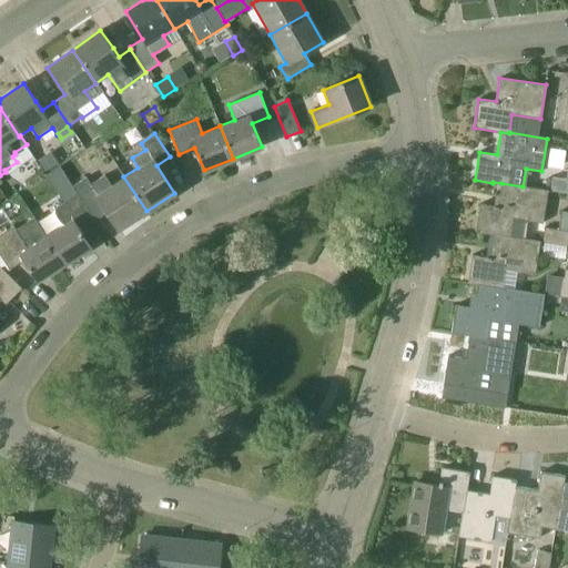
[(567,171),(567,179),(553,176),(550,191),(567,193),(567,171)]
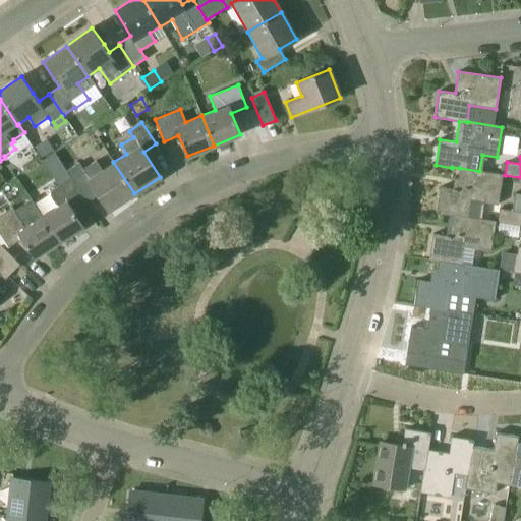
[(109,210),(134,193),(113,162),(102,169),(97,161),(83,169),(79,163),(66,171),(71,179),(80,192),(80,191),(92,184),(109,210)]
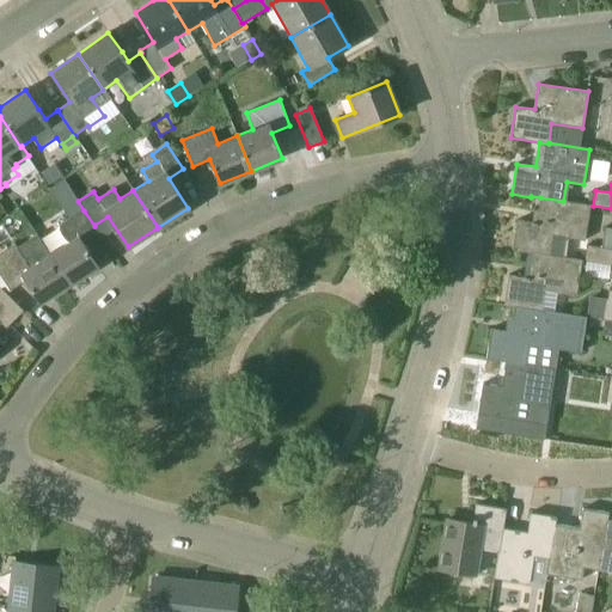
[(563,201),(540,197),(537,221),(518,220),(513,250),(532,254),(562,258),(562,257),(564,238),(585,240),(591,206),(563,201)]
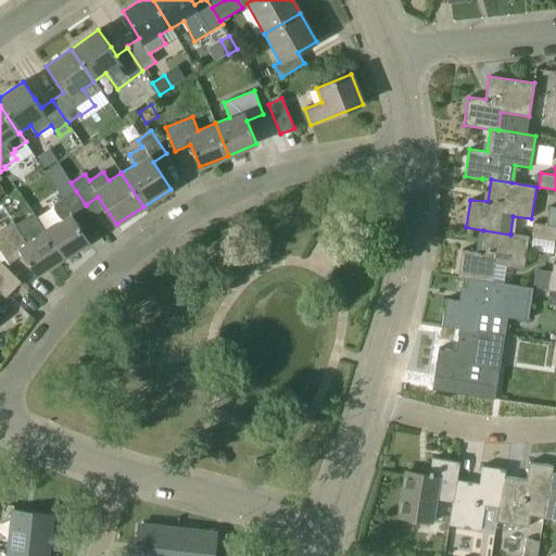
[(63,219),(45,231),(62,258),(88,242),(75,222),(91,212),(86,204),(86,205),(76,191),(71,182),(71,181),(59,188),(65,198),(53,205),(63,219)]
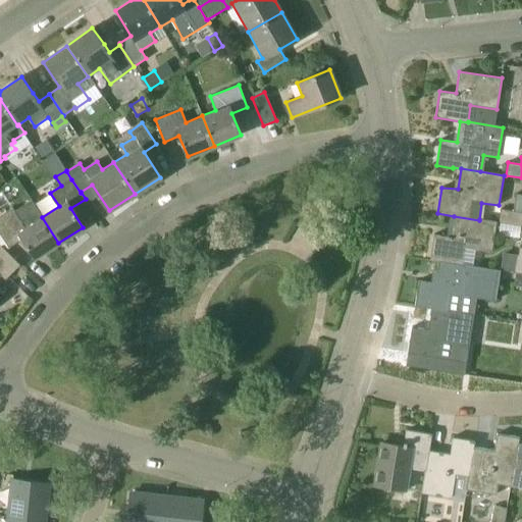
[(513,211),(521,212),(521,195),(516,195),(513,211)]
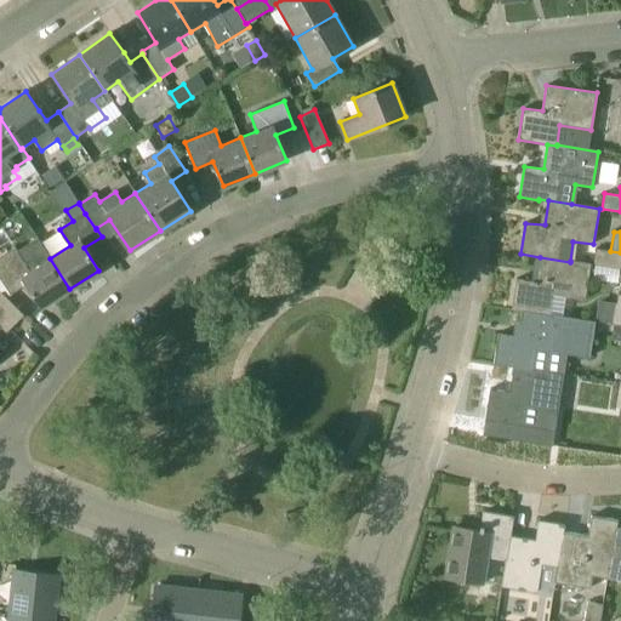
[(0,289),(9,297),(28,286),(41,307),(69,289),(50,258),(36,238),(17,250),(15,248),(0,257),(0,289)]
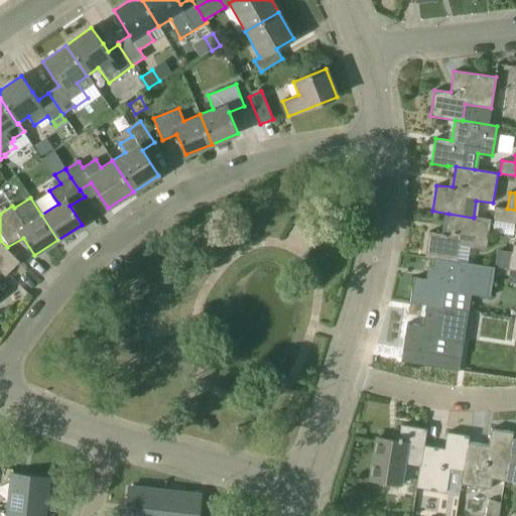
[(515,210),(507,209),(500,208),(494,207),(493,220),(515,223),(515,210)]
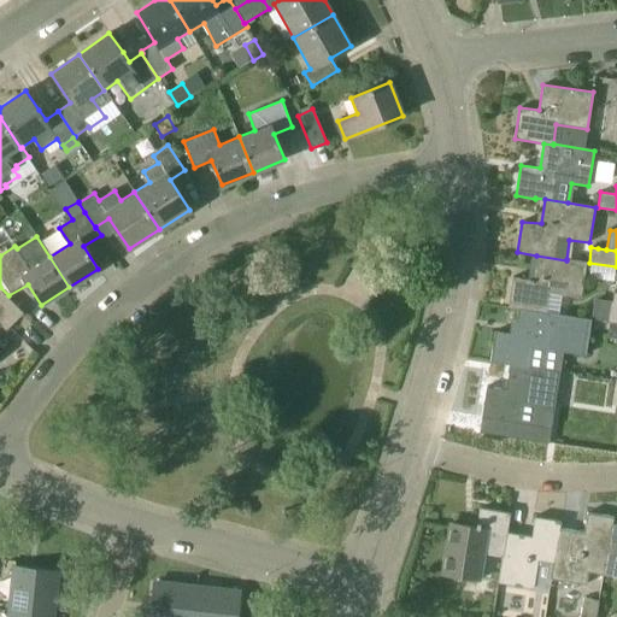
[(586,262),(566,259),(566,260),(536,256),(533,280),(512,277),(509,307),(518,310),(546,312),(548,293),(580,298),(586,262)]
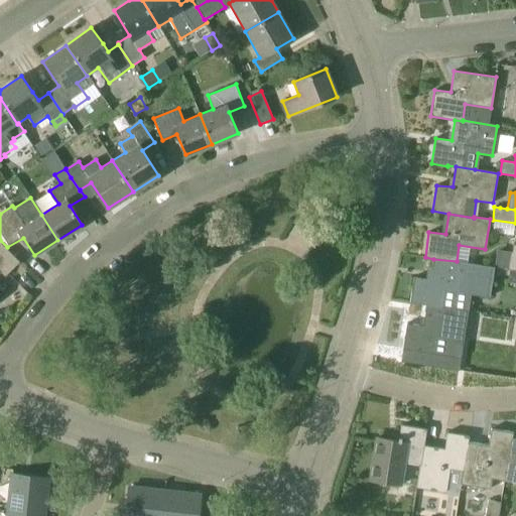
[(20,262),(5,248),(2,244),(0,246),(0,272),(1,272),(5,277),(20,262)]
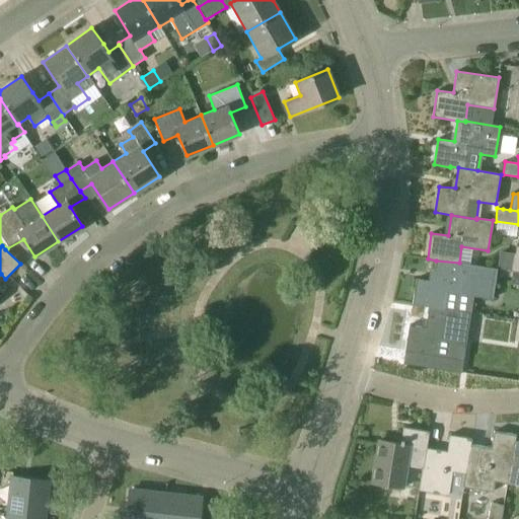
[(498,269),(512,272),(515,253),(500,251),(498,269)]
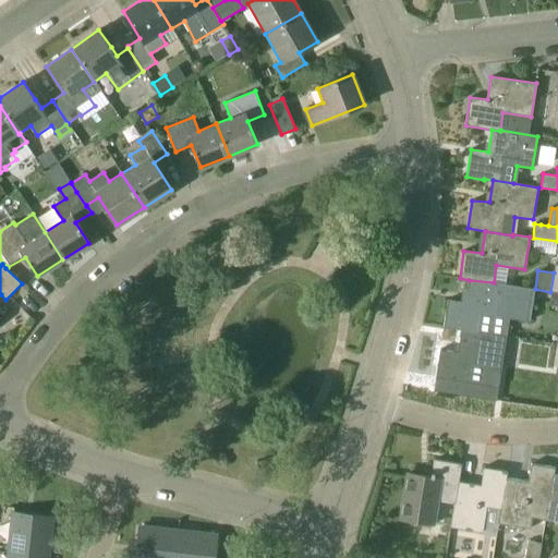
[(534,289),(494,282),(469,280),(464,302),(448,300),(444,327),(461,330),(461,329),(477,332),(477,331),(481,313),(530,322),(534,289)]
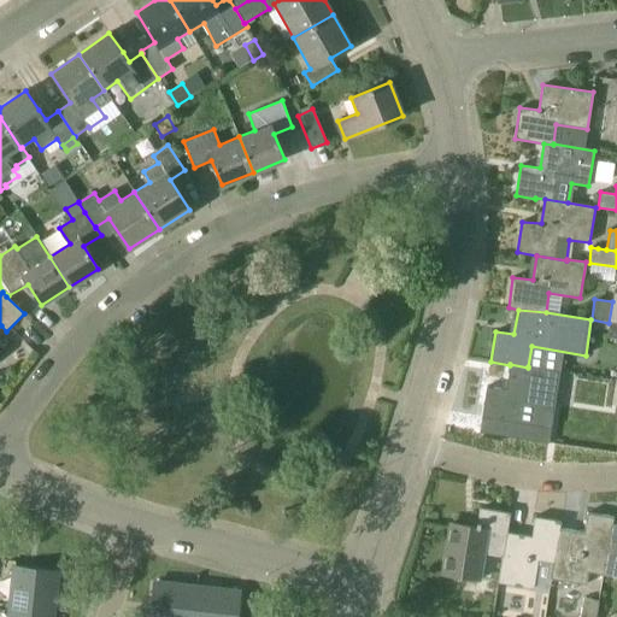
[(560,371),(528,366),(528,368),(510,364),(510,365),(506,389),(486,387),(481,417),(504,421),(501,435),(548,442),(551,428),(519,422),(523,403),(554,407),(560,371)]
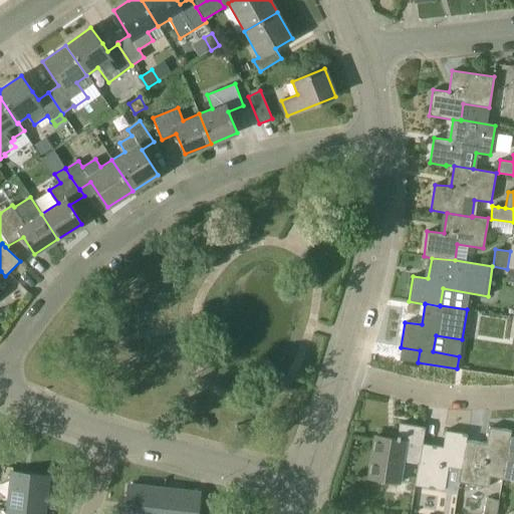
[(397,439),(375,436),(367,482),(397,487),(397,483),(401,484),(404,469),(415,470),(416,463),(419,463),(423,444),(425,428),(400,423),(397,439)]
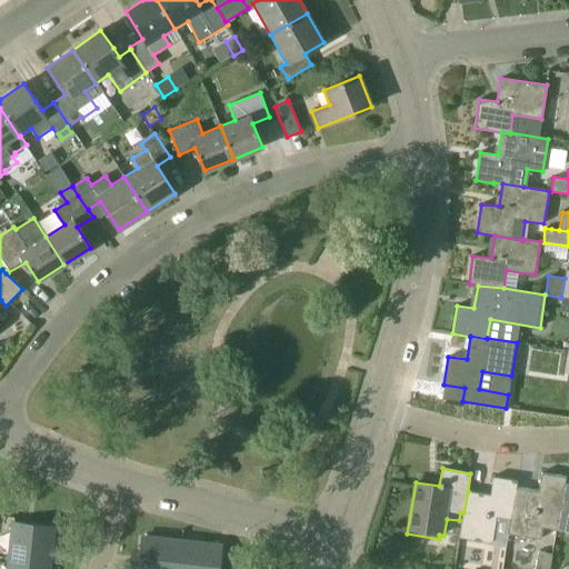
[(557,530),(565,483),(566,477),(541,472),(539,490),(516,487),(510,520),(508,533),(540,539),(542,527),(557,530)]
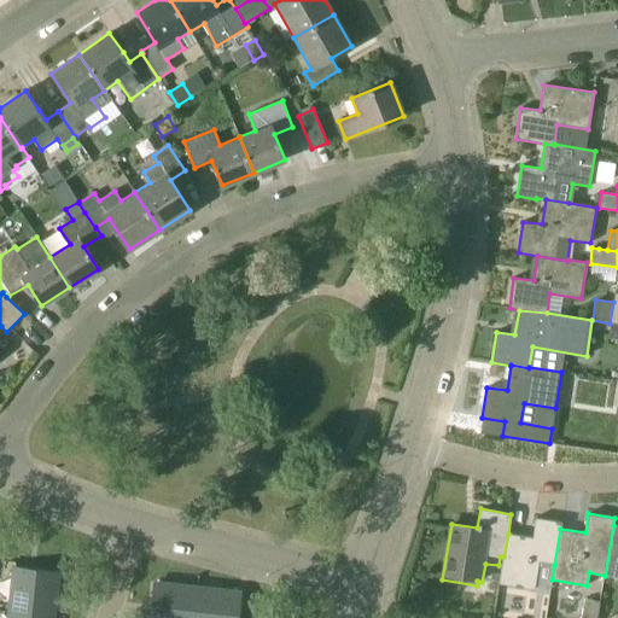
[(561,522),(535,517),(532,537),(508,534),(503,557),(499,584),(534,590),(538,561),(554,565),(560,529),(561,522)]
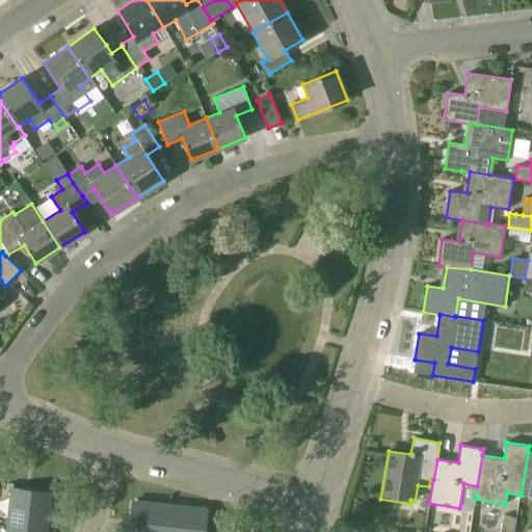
[(531,452),(528,452),(521,496),(531,497),(531,452)]
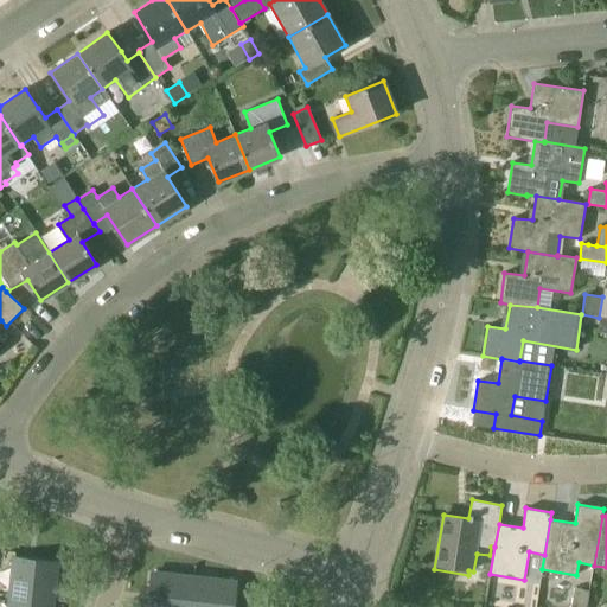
[(10,600),(52,604),(57,562),(14,557),(10,600)]
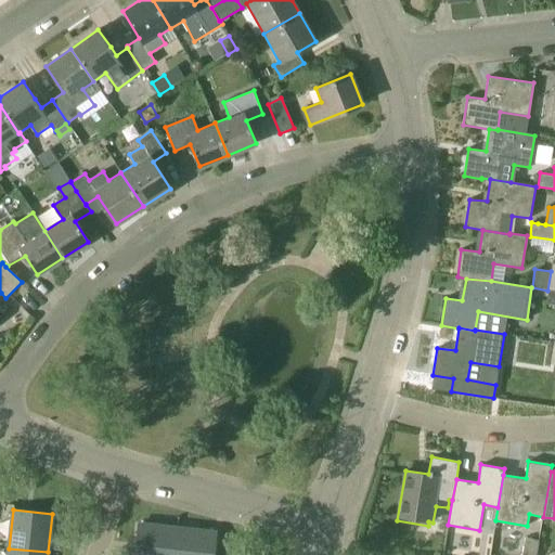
[(173,554),(177,528),(139,524),(134,554),(173,554)]
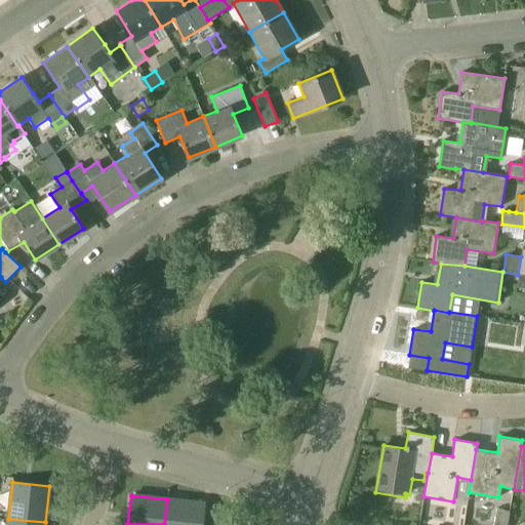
[(167,499),(164,524),(201,524),(204,503),(167,499)]
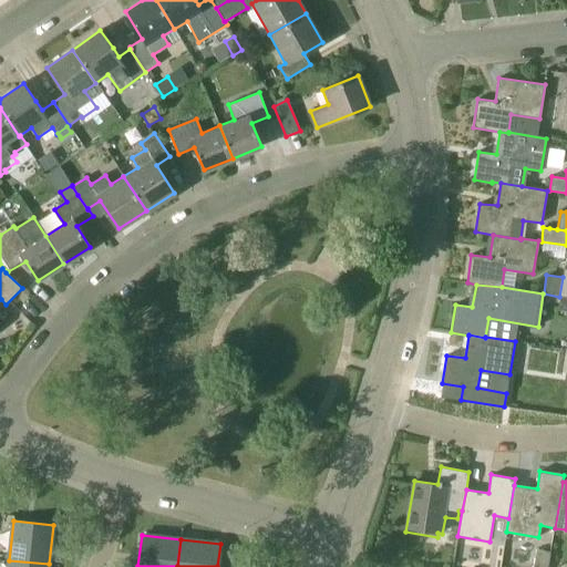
[(547,566),(549,558),(550,553),(536,550),(533,566),(547,566)]
